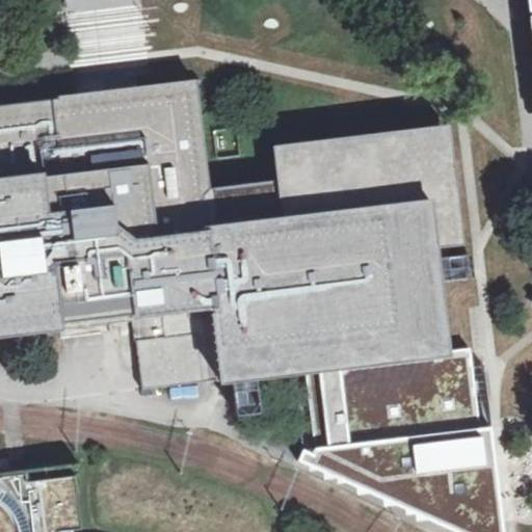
[(151,87),(0,105),(0,328),(110,316),(109,304),(130,302),(132,318),(134,318),(143,390),(231,379),(236,417),(258,415),(255,376),(304,370),(315,452),(341,449),(481,432),(480,424),(471,348),(446,350),(437,283),(475,277),(472,255),(434,259),(432,244),(461,241),(447,121),(274,142),(278,183),(207,191),(193,81),(151,87)]
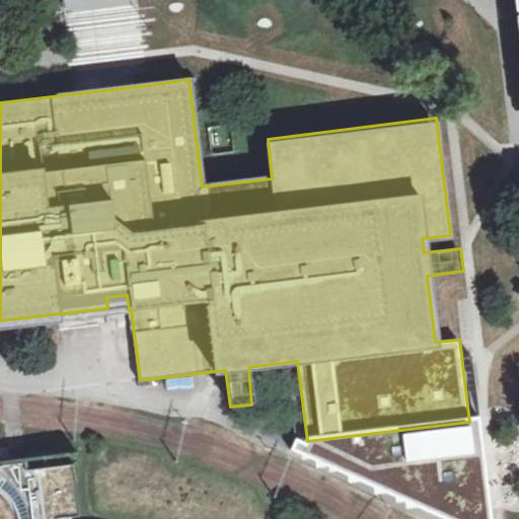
[(469,422),(332,438),(335,458),(332,464),(454,518),(485,518),(473,421),(469,422)]
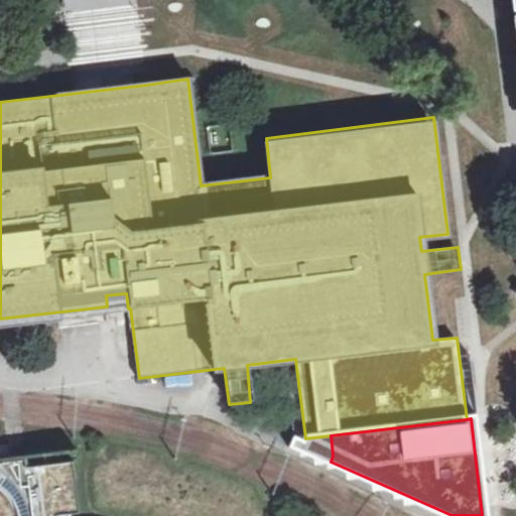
[(331,435),(305,438),(304,441),(304,443),(333,456),(331,435)]
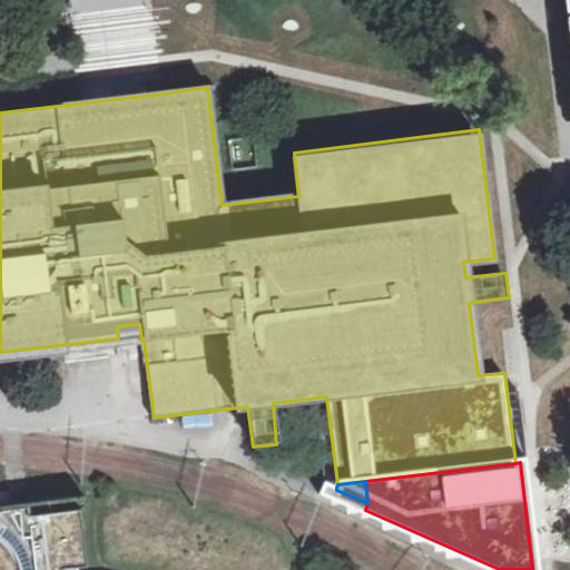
[(320,492),(318,494),(331,500),(332,499),(331,498),(335,490),(336,490),(336,488),(323,482),(323,484),(324,484),(322,489),(321,493),(320,492)]
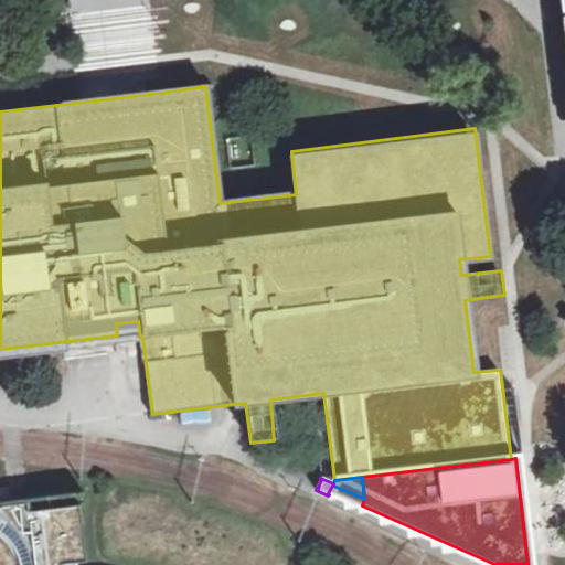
[(83,499),(0,508),(0,564),(72,564),(85,563),(80,509),(84,508),(83,499)]
